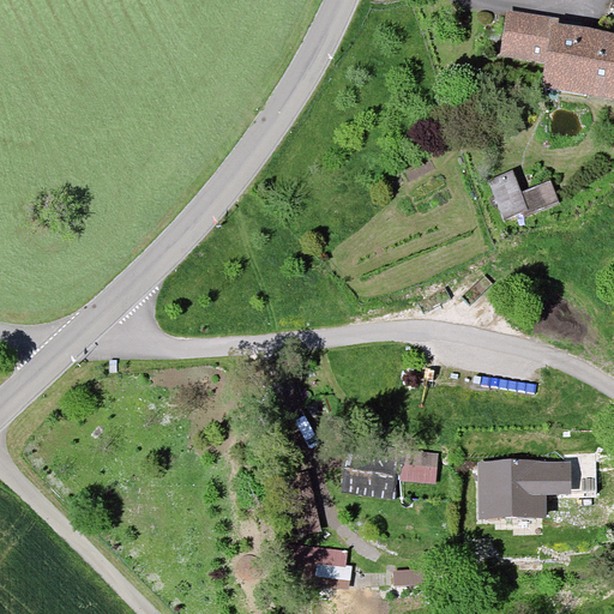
[(542,20),(505,16),(499,65),(536,70),(542,20)]
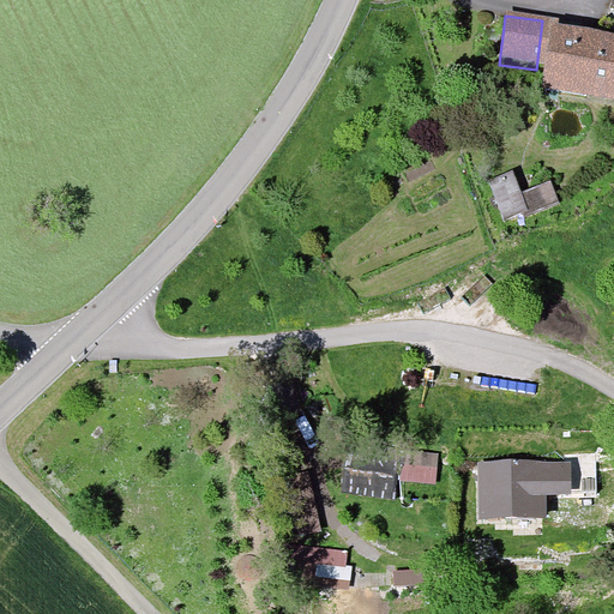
[(613,36),(560,29),(551,95),(613,104),(613,36)]
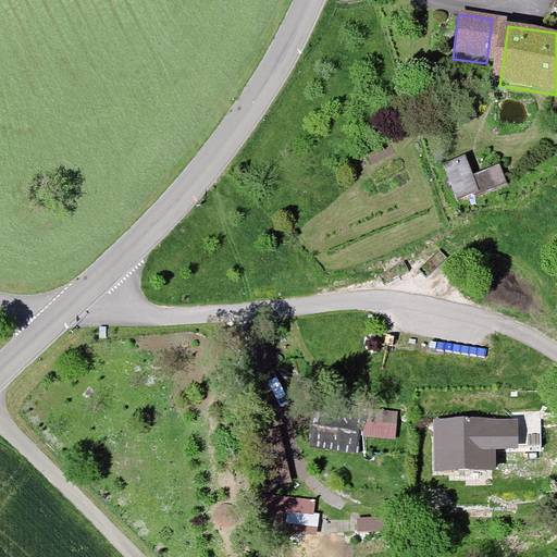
[(466,155),(443,163),(457,199),(506,181),(499,163),(472,173),(466,155)]
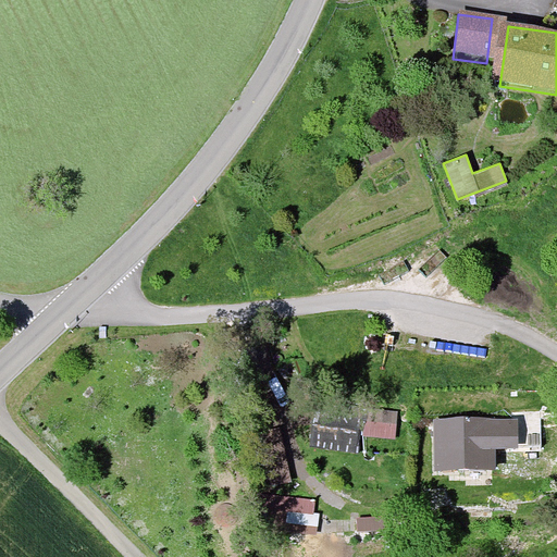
[(518,419),(433,421),(434,469),(496,468),(495,448),(518,448),(518,419)]
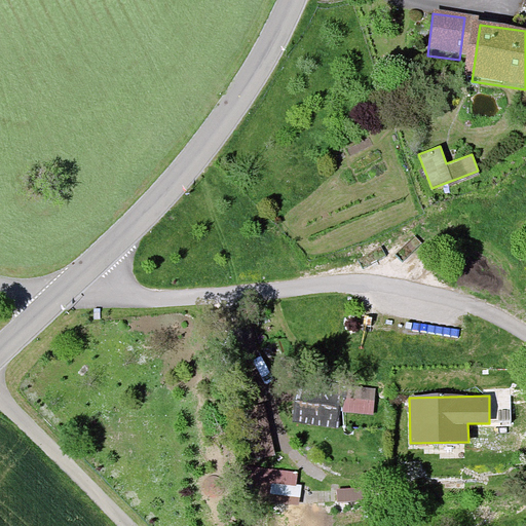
[(275,455),(263,402),(236,409),(250,462),(275,455)]
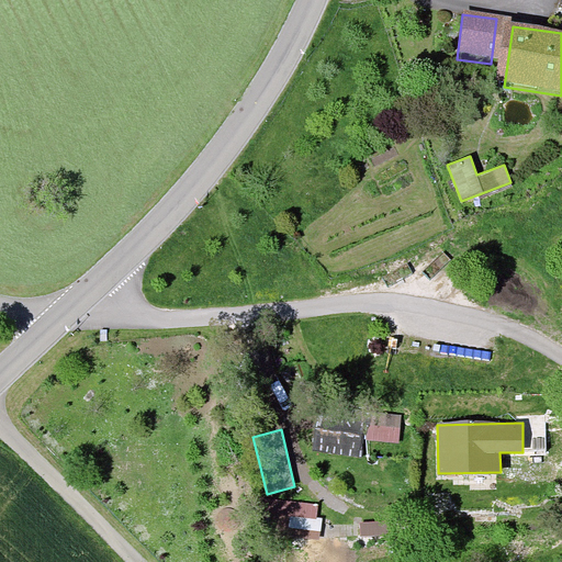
[(323,504),(260,497),(256,532),(319,539),(323,504)]
